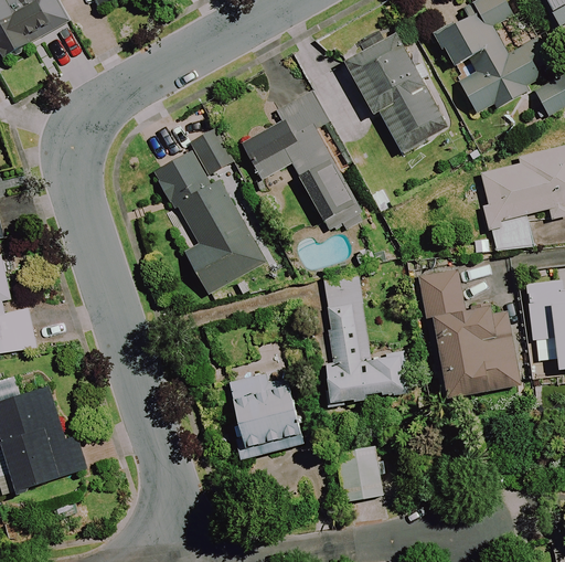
[(0,0),(0,52),(3,59),(70,20),(57,0),(0,0)]
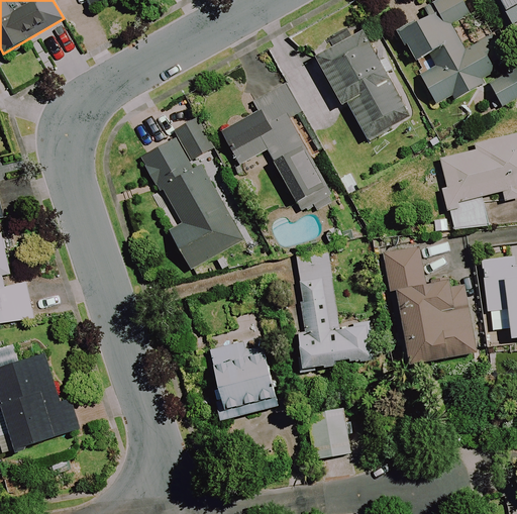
[(471,12),(463,0),(434,0),(423,6),(427,15),(399,30),(437,102),(453,94),(455,98),(486,82),(483,76),(496,69),(481,40),(466,49),(451,23),(471,12)]
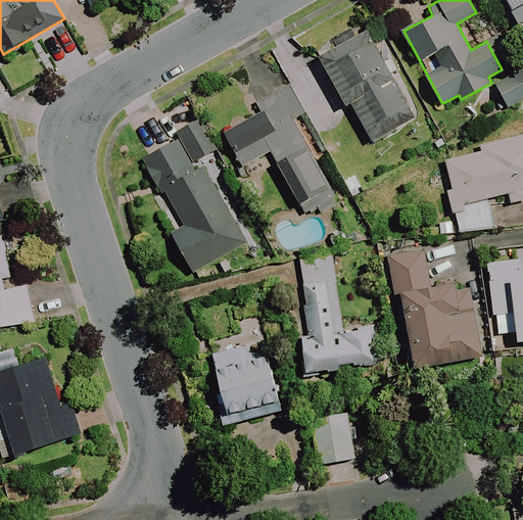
[(504,0),(511,12),(522,4),(522,0),(504,0)]
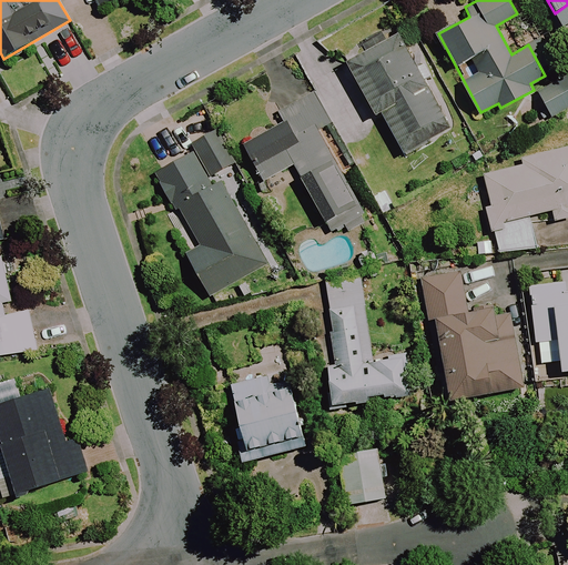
[(447,130),(397,33),(347,60),(376,115),(382,113),(403,153),(447,130)]
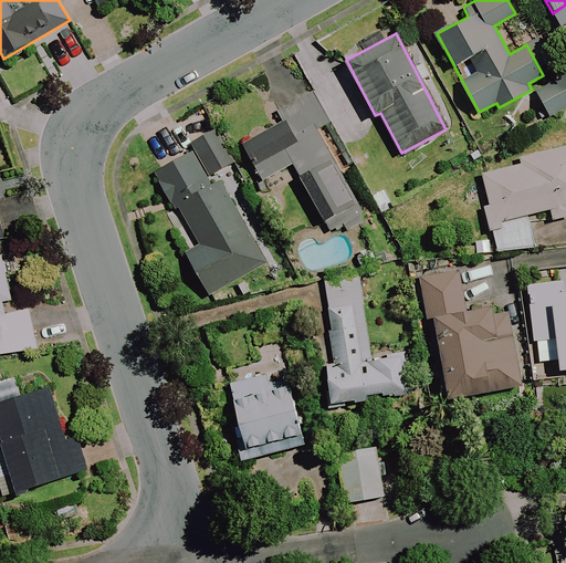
[(565,105),(565,74),(535,90),(547,115),(565,105)]
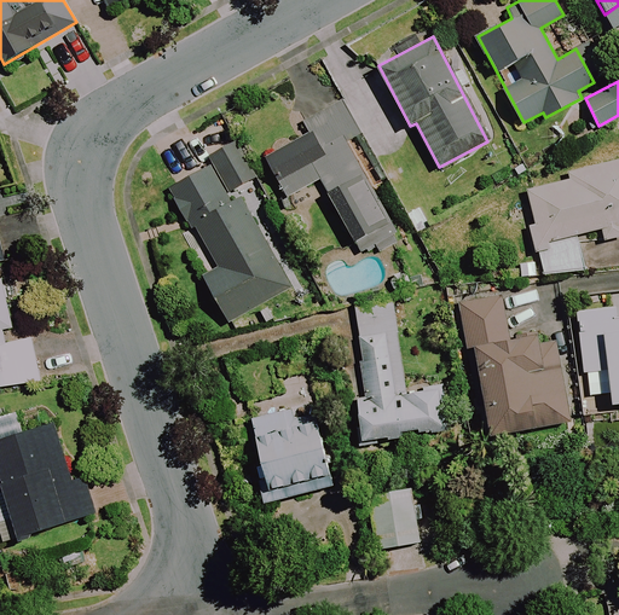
[(358,134),(340,99),(306,117),(313,132),(265,157),(285,196),(318,179),(353,243),(392,222),(348,139),(358,134)]
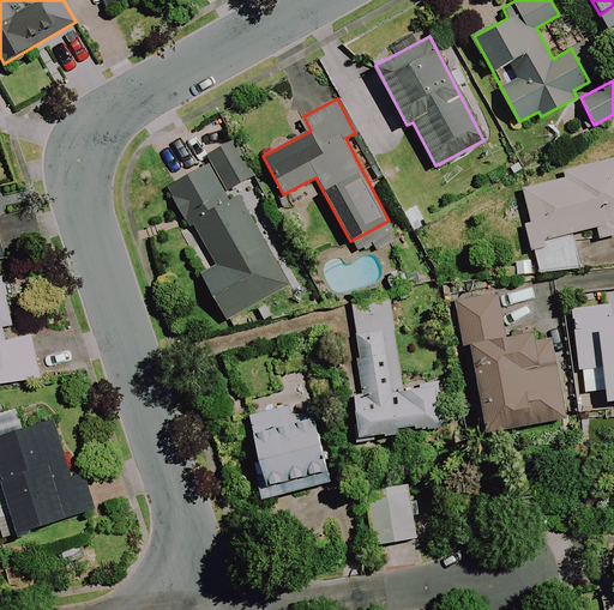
[(252,177),(234,146),(166,186),(188,224),(191,222),(216,264),(200,273),(228,320),(290,283),(235,187),(252,177)]
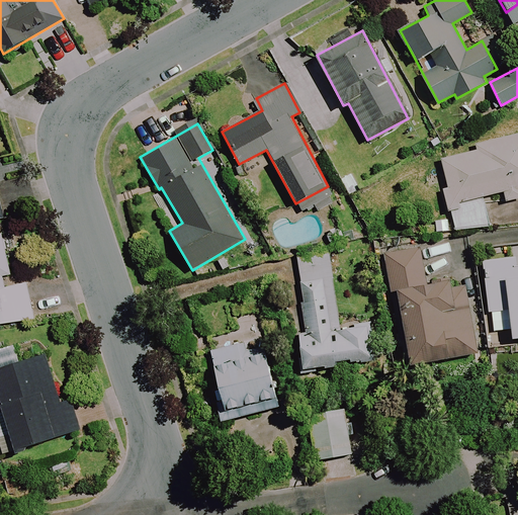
[(517,133),(476,144),(478,151),(441,159),(447,185),(442,186),(453,232),(490,224),(483,196),(503,191),(505,200),(517,197),(517,133)]
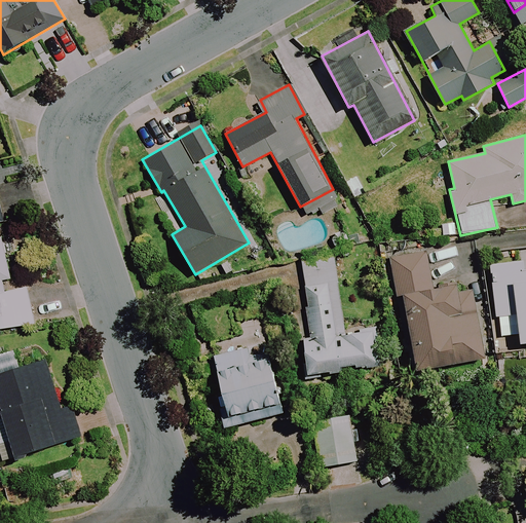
[(0,329),(33,322),(26,287),(5,291),(2,278),(10,277),(1,236),(0,235),(0,329)]
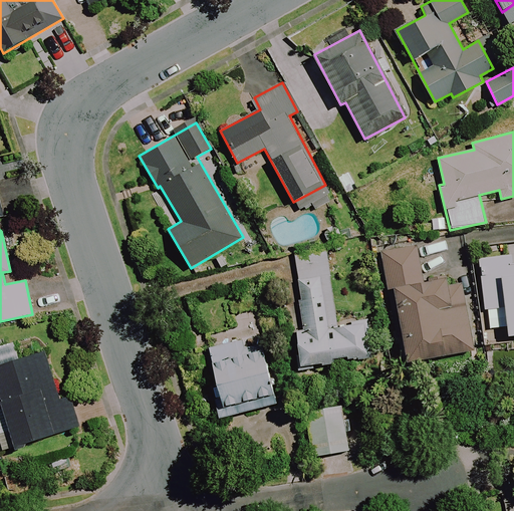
[(473,349),(458,275),(422,279),(416,244),(382,250),(392,302),(396,302),(407,361),(473,349)]
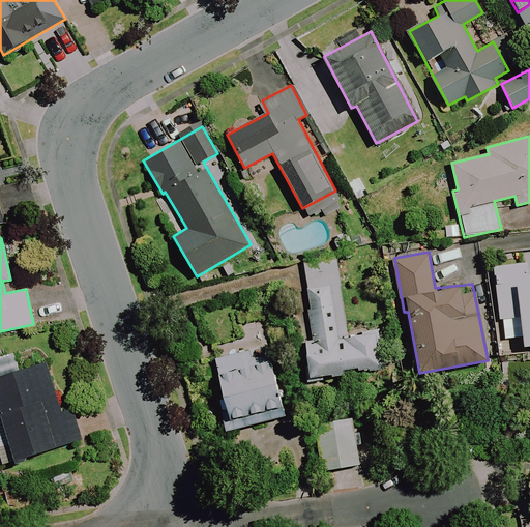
[(347,335),(339,256),(304,260),(313,340),(303,341),(307,378),(383,369),(379,331),(347,335)]
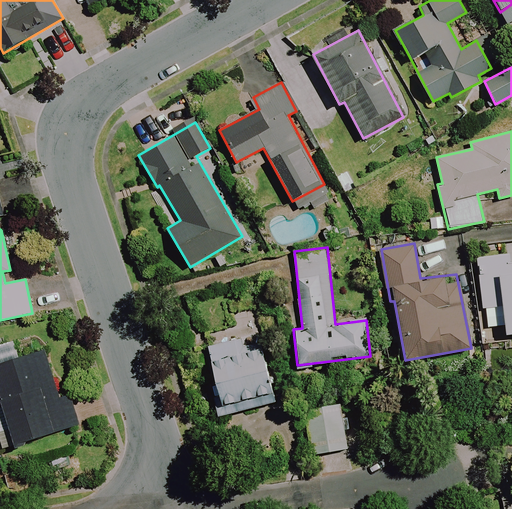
[(511,334),(511,262),(510,263),(509,253),(475,257),(481,308),(502,305),(506,335),(511,334)]
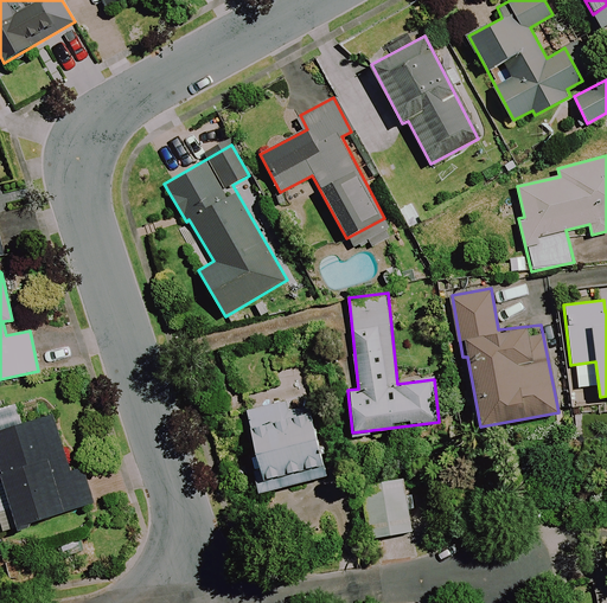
[(325,475),(315,411),(282,416),(250,421),(260,486),(286,481),(325,475)]
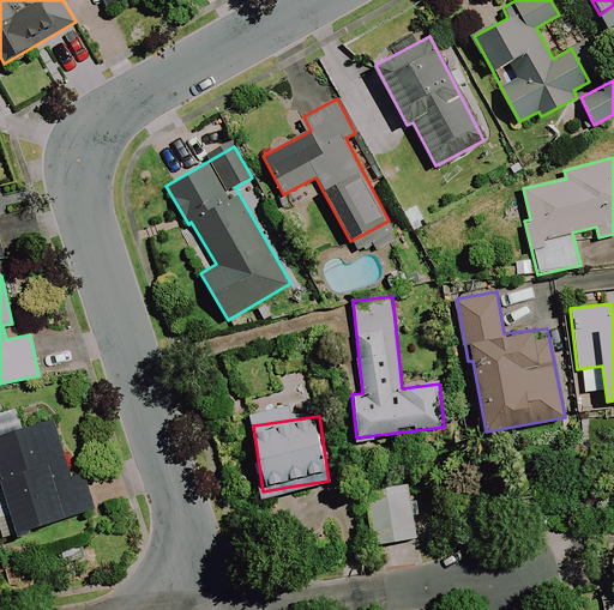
[(65,465),(50,418),(0,434),(0,472),(18,532),(88,511),(72,463),(65,465)]
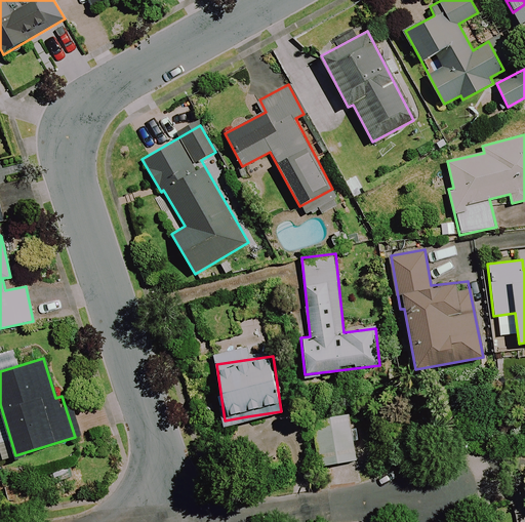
[(357,459),(349,419),(314,426),(321,466),(357,459)]
